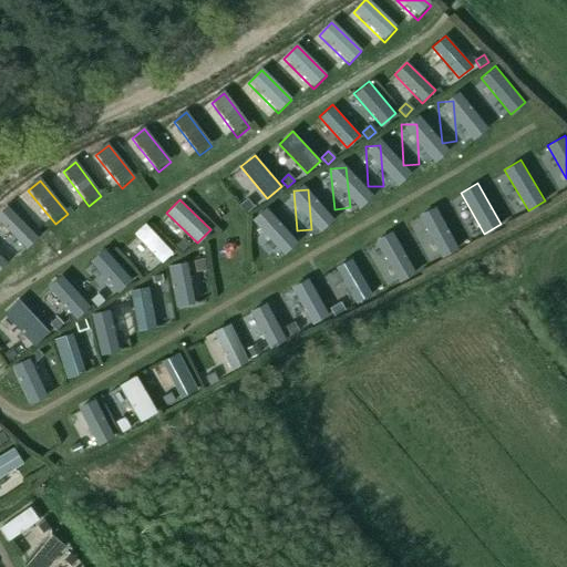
[(247,200),(241,205),(248,214),(254,208),(247,200)]
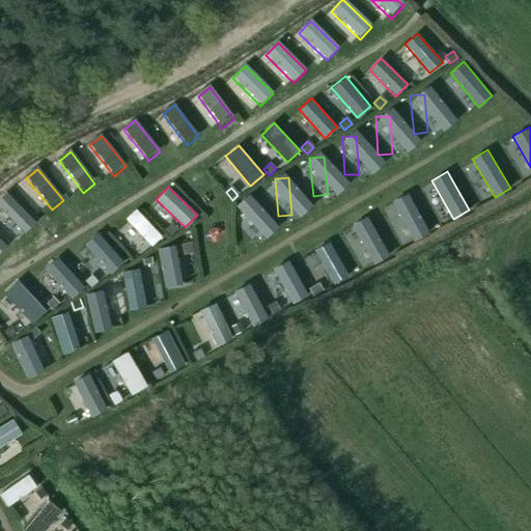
[(35,222),(7,193),(0,199),(0,206),(25,232),(35,222)]
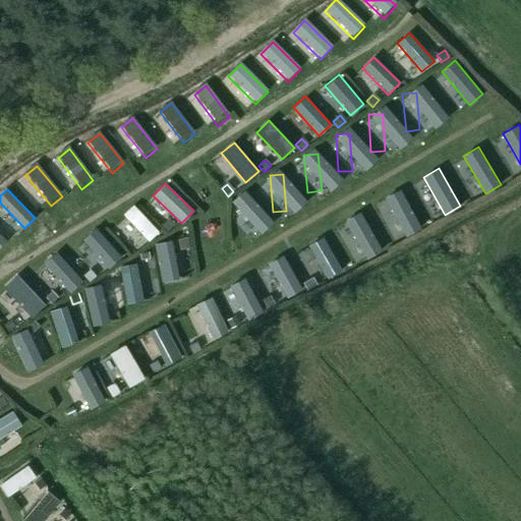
[(405,236),(421,228),(400,189),(385,197),(405,236)]
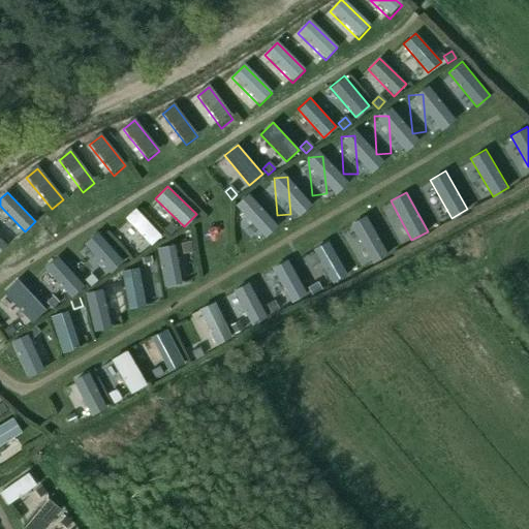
[(249,238),(249,200),(236,200),(236,238),(249,238)]
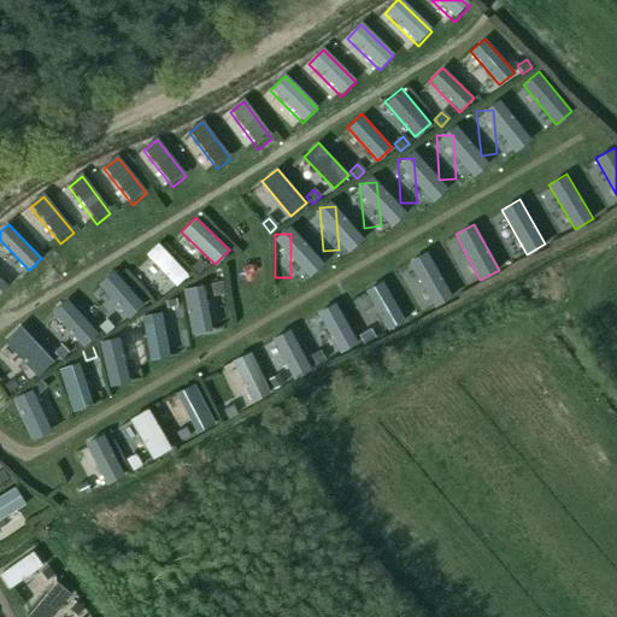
[(175,285),(187,274),(157,242),(145,253),(175,285)]
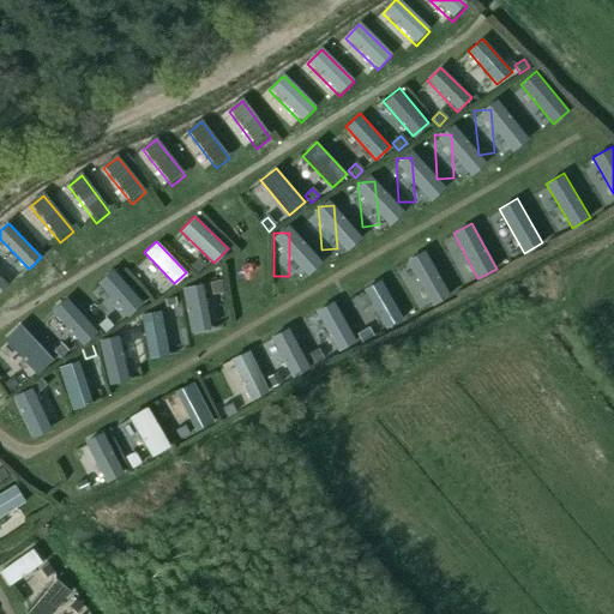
[(432,305),(450,295),(425,250),(407,260),(432,305)]
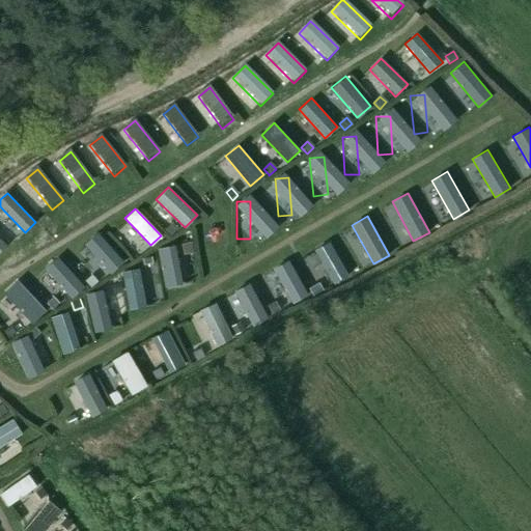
[(171,224),(165,231),(171,236),(177,229),(171,224)]
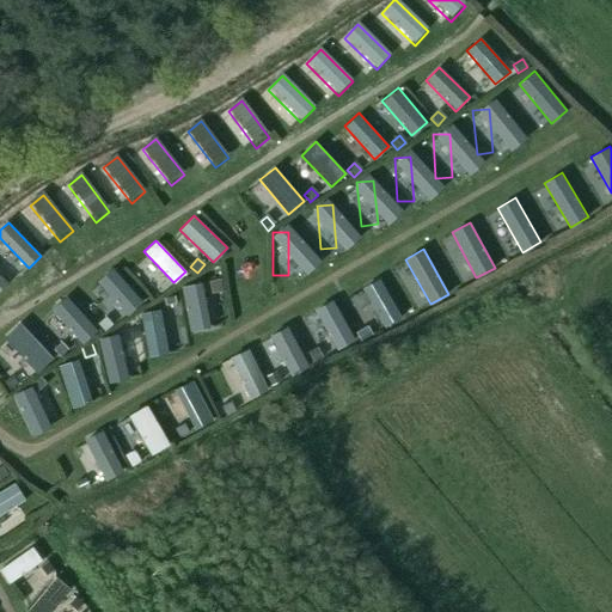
[(127,314),(141,301),(111,268),(96,281),(127,314)]
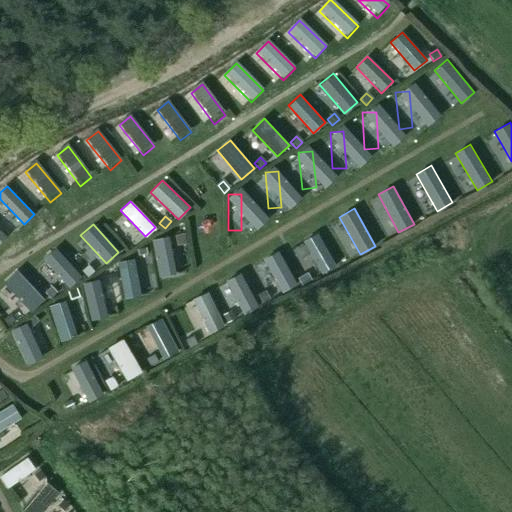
[(321,273),(335,265),(317,233),(303,241),(321,273)]
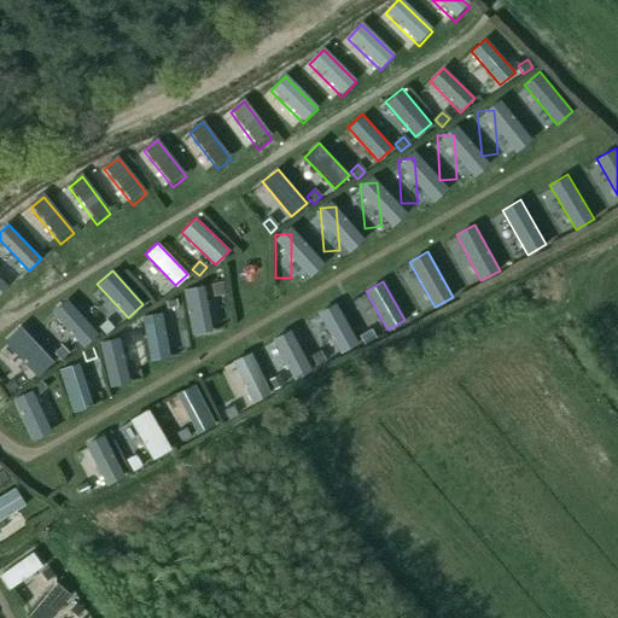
[(211,331),(202,285),(182,289),(191,334),(211,331)]
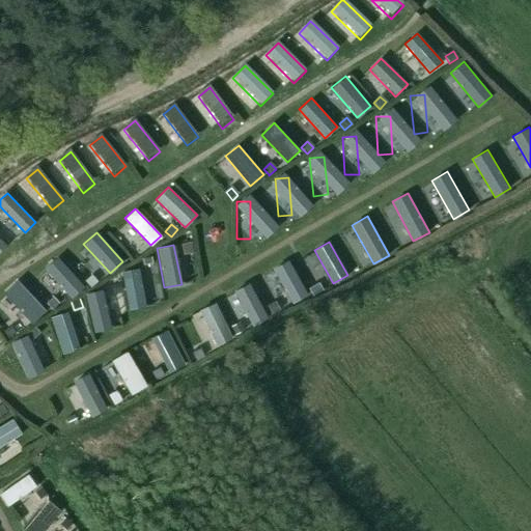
[(191,245),(183,246),(184,255),(193,253),(191,245)]
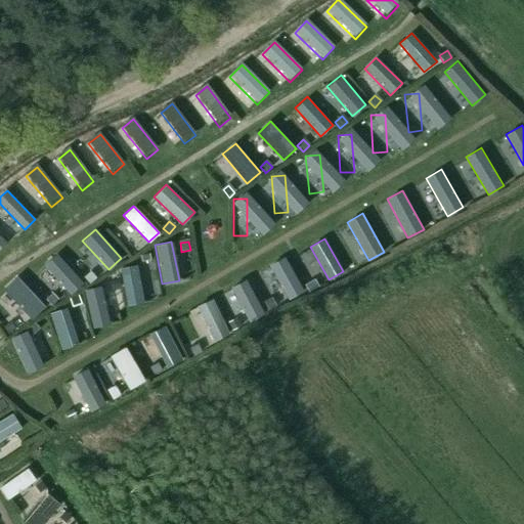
[(69,294),(82,282),(55,253),(43,265),(69,294)]
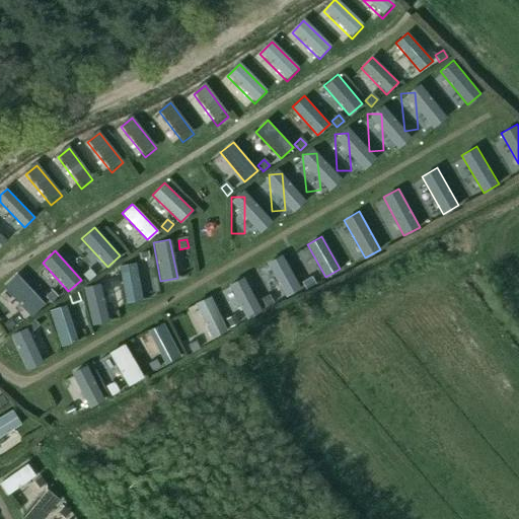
[(288,295),(300,288),(283,255),(271,263),(288,295)]
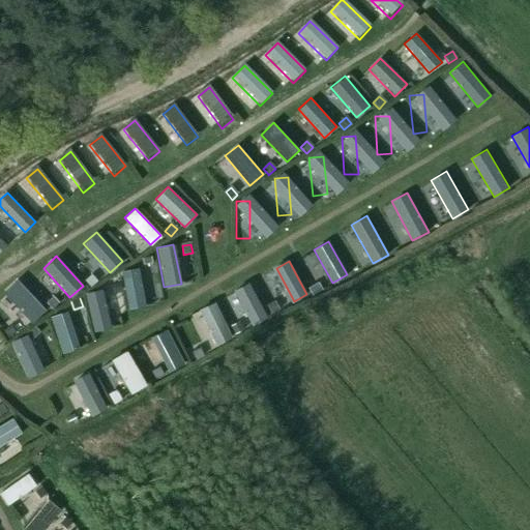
[(145,306),(138,267),(120,270),(127,310),(145,306)]
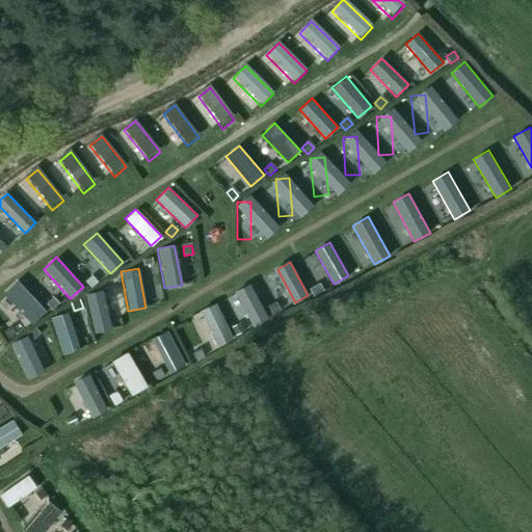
[(92,276),(86,283),(91,288),(98,283),(98,282),(92,276)]
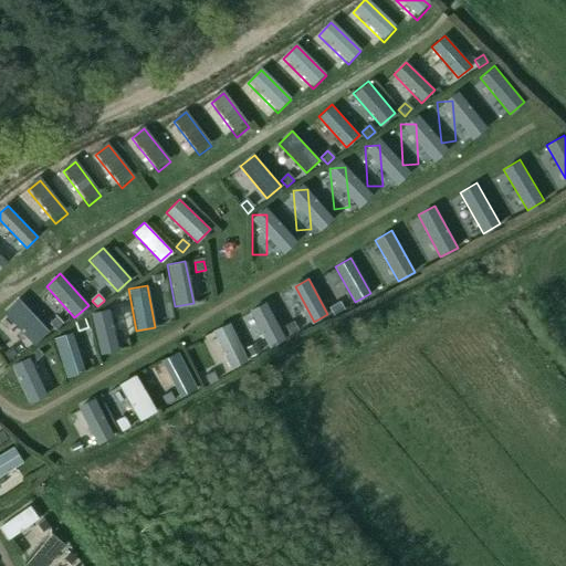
[(48,331),(18,297),(2,312),(32,344),(48,331)]
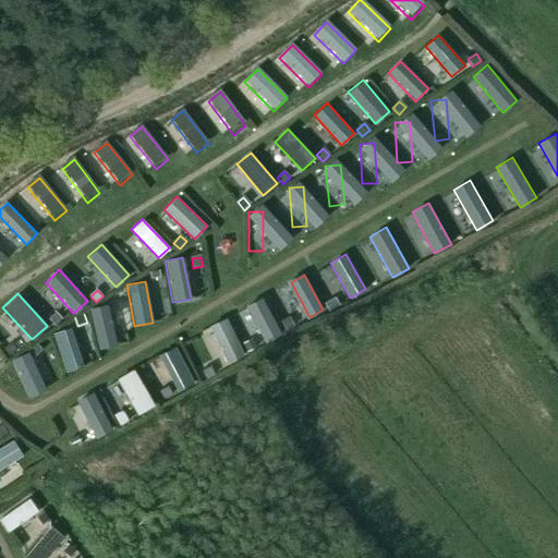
[(268,340),(281,332),(263,298),(250,305),(268,340)]
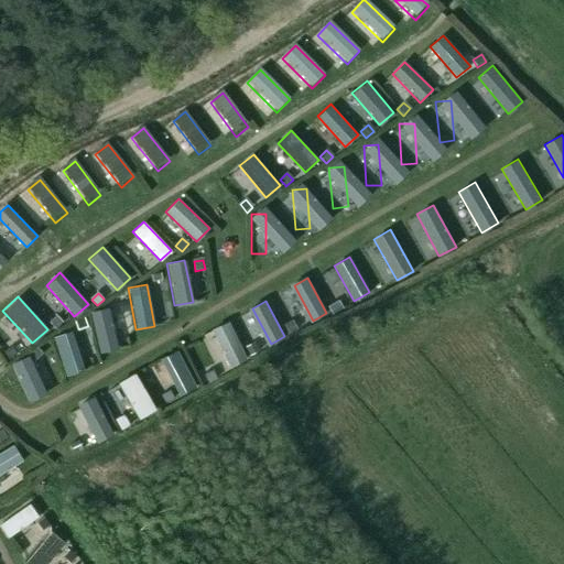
[(338,301),(327,307),(332,315),(343,308),(338,301)]
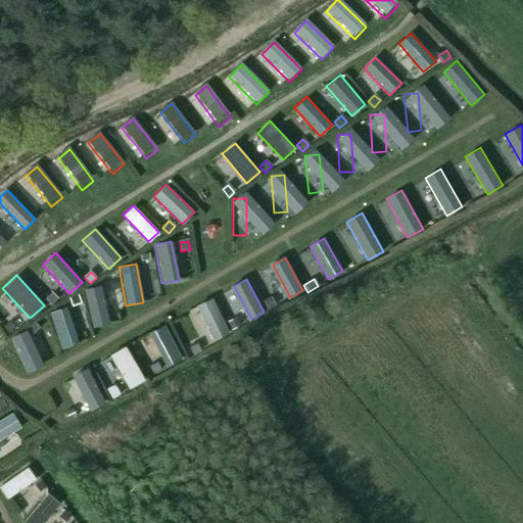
[(119,282),(110,283),(111,291),(120,289),(119,282)]
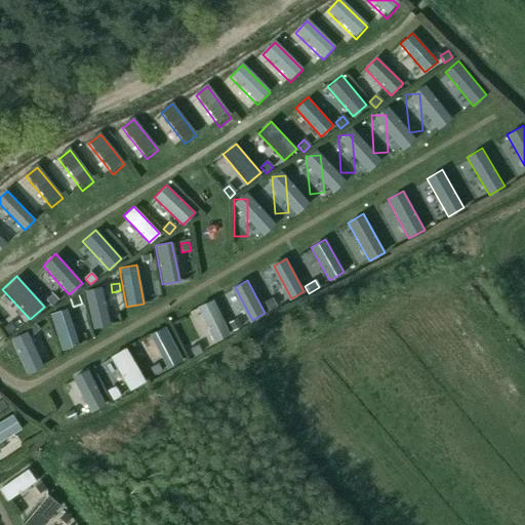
[(109,324),(101,286),(83,290),(92,328),(109,324)]
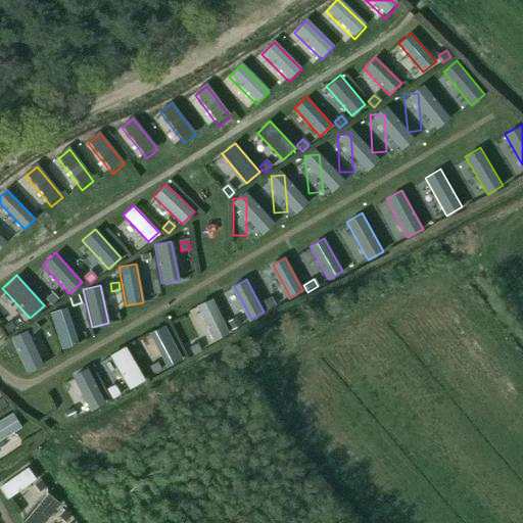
[(52,293),(46,299),(51,305),(58,299),(52,293)]
